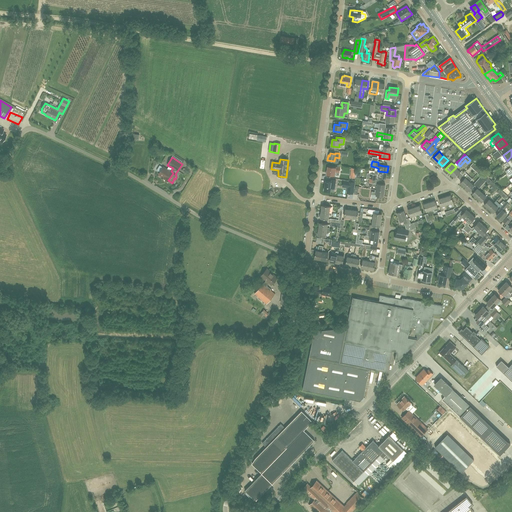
[(470,166),(478,173),(480,170),(473,163),(470,166)]
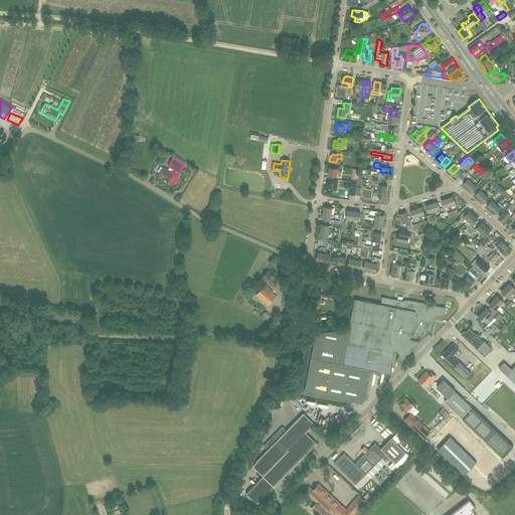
[(163,178),(169,181),(174,174),(172,172),(168,170),(167,169),(164,168),(161,166),(158,171),(161,173),(160,175),(163,177),(163,178)]
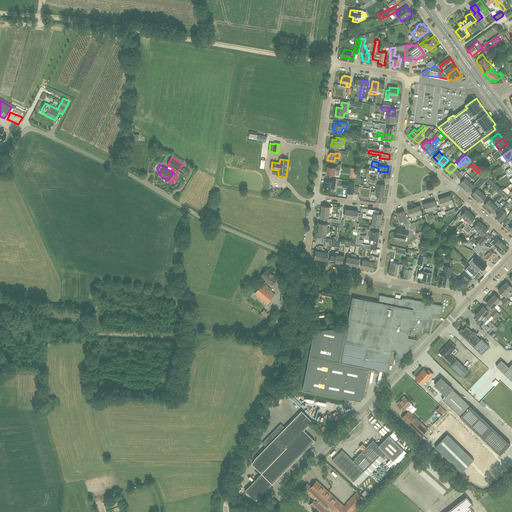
[(339,172),(340,167),(333,166),(333,167),(328,166),(326,174),(335,175),(335,172),(339,172)]
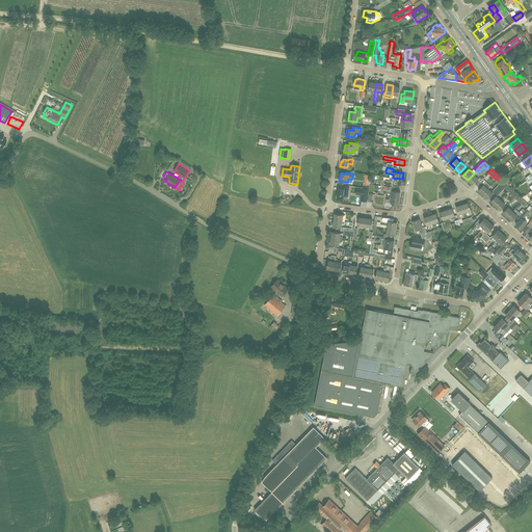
[(474,183),(477,179),(478,178),(476,176),(474,174),(468,180),(473,184),(474,183)]
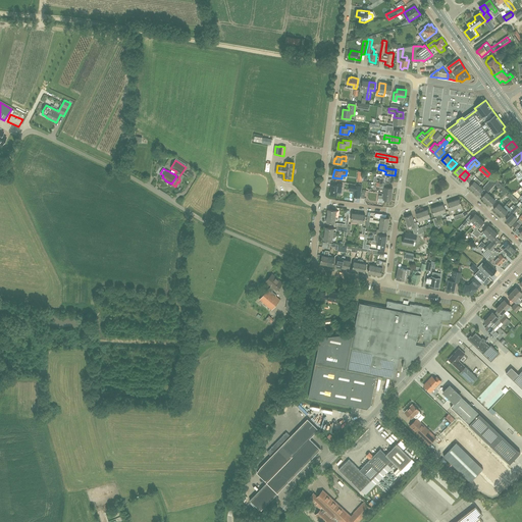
[(394,181),(395,175),(385,174),(382,173),(381,177),(377,176),(377,177),(374,176),(373,183),(376,183),(382,184),(383,180),(385,181),(385,180),(394,181)]
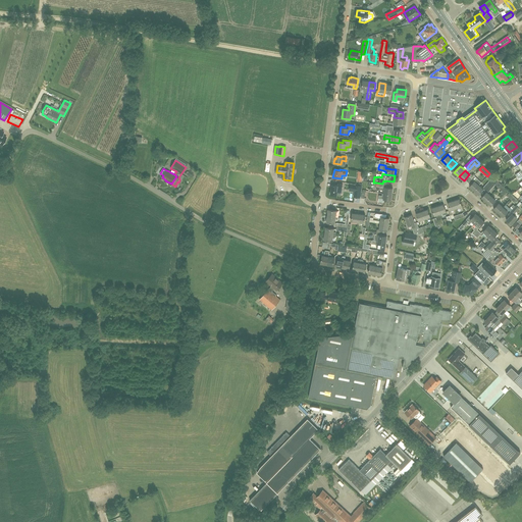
[(489,173),(487,176),(490,179),(488,181),(491,184),(493,181),(496,179),(489,173)]
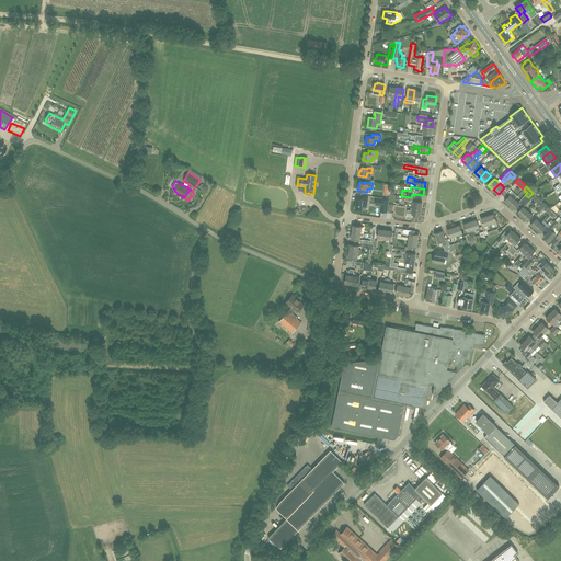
[(510,205),(515,198),(517,196),(514,193),(512,193),(511,194),(505,201),(510,205)]
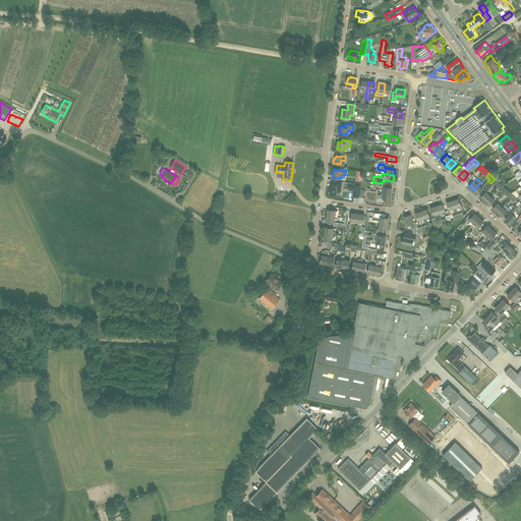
[(495,184),(498,187),(501,184),(495,179),(493,181),(490,183),(493,185),(495,184)]
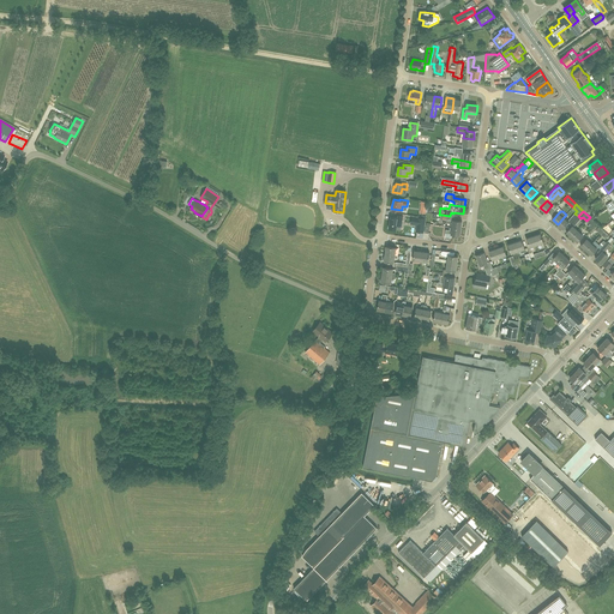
[(451,222),(450,227),(461,228),(462,221),(457,221),(452,220),(450,220),(450,216),(443,215),(443,218),(447,220),(446,222),(451,222)]
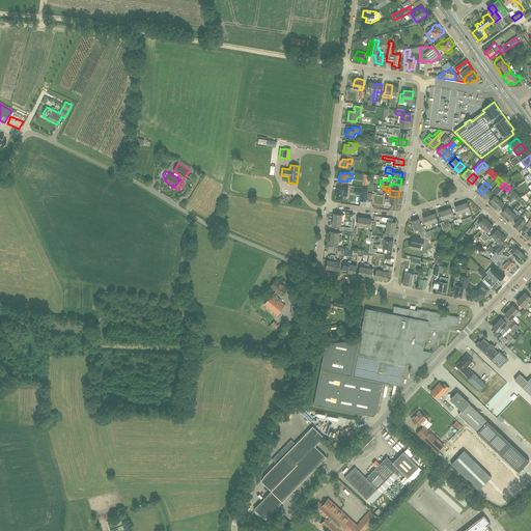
[(346,199),(348,188),(344,188),(344,189),(337,188),(336,197),(342,199),(342,198),(346,199)]
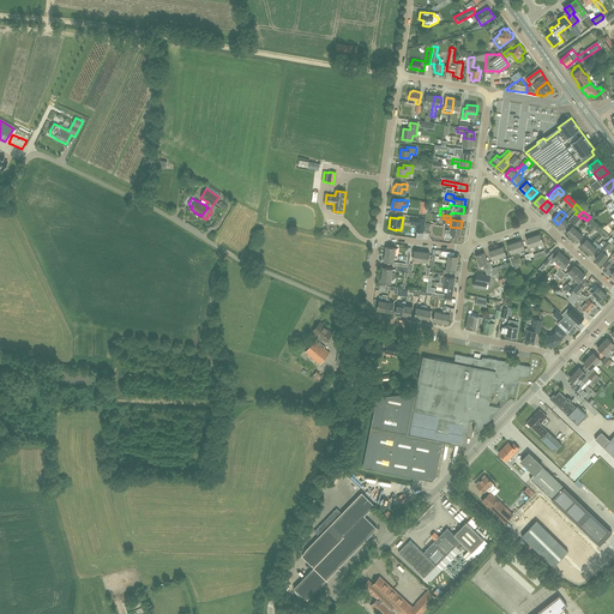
[(569,222),(567,221),(564,217),(558,224),(564,229),(569,222)]
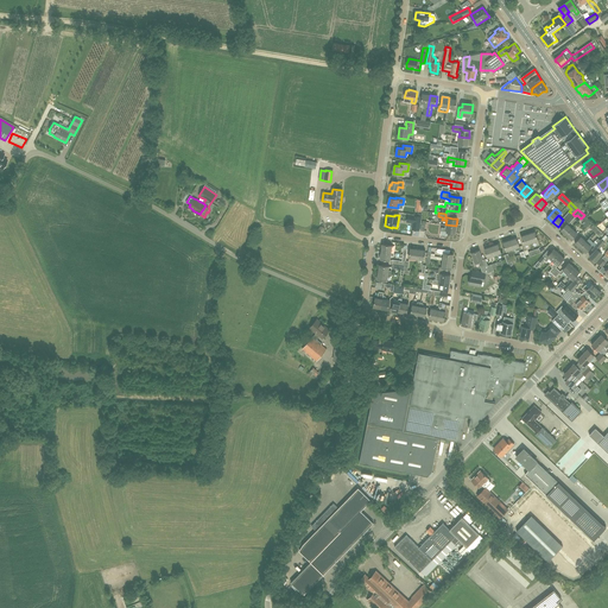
[(413,216),(412,223),(412,229),(419,230),(422,217),(413,216)]
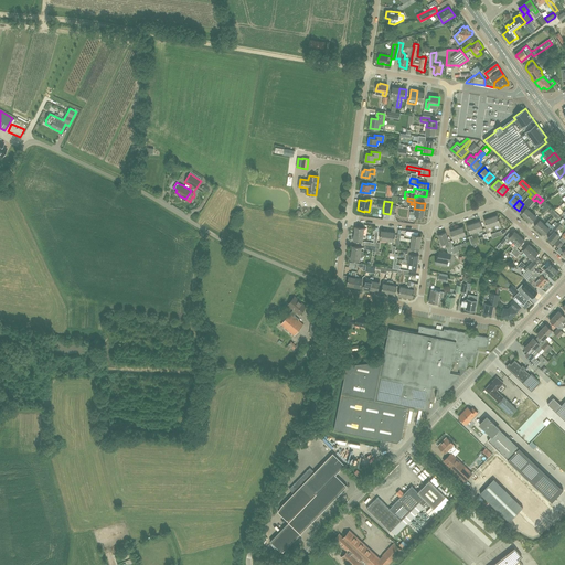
[(526,217),(532,212),(528,209),(526,208),(521,213),(526,217)]
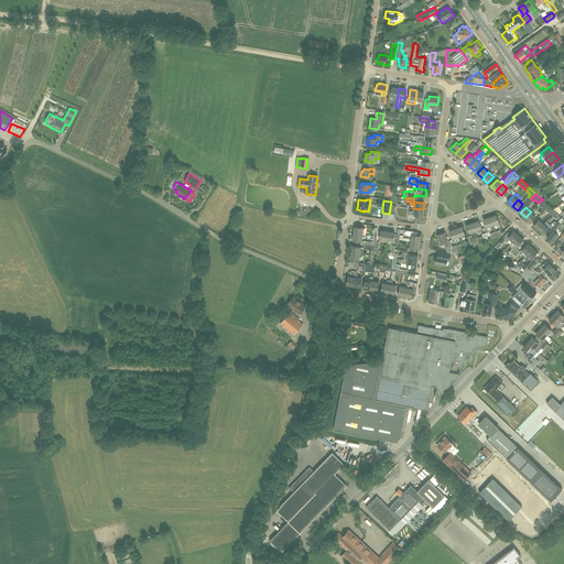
[(531,212),(525,217),(530,223),(535,216),(531,212)]
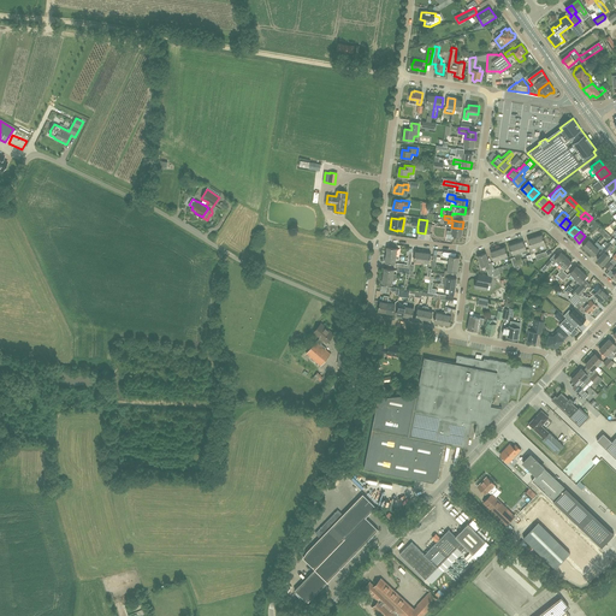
[(535,237),(538,246),(545,243),(543,235),(535,237)]
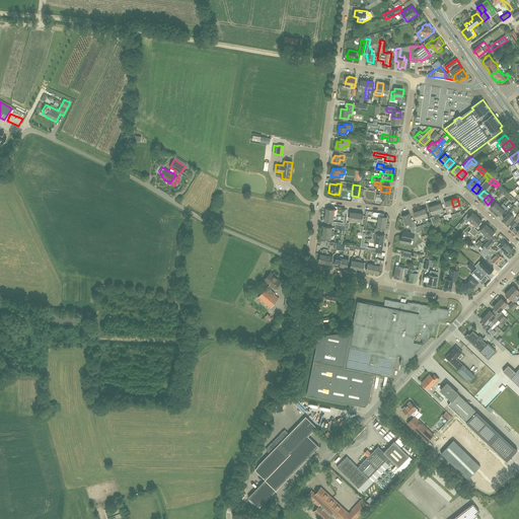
[(448,209),(453,207),(451,200),(445,202),(448,209)]
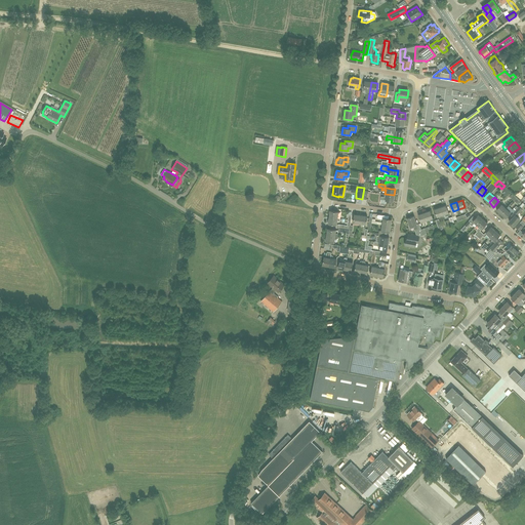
[(501,213),(507,208),(501,204),(496,209),(501,213)]
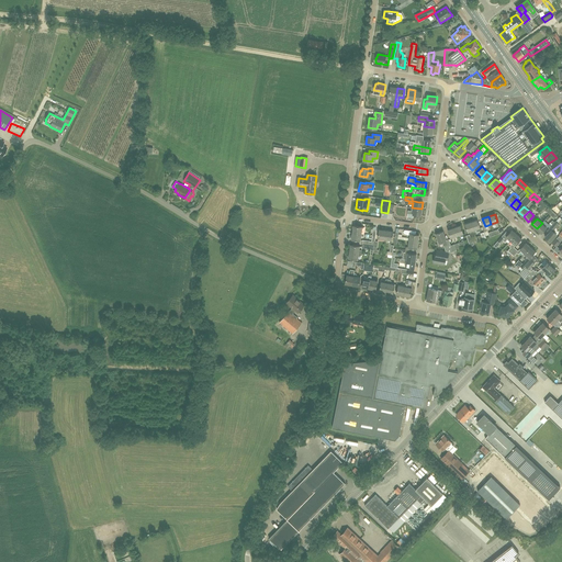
[(471,222),(474,231),(481,228),(478,220),(471,222)]
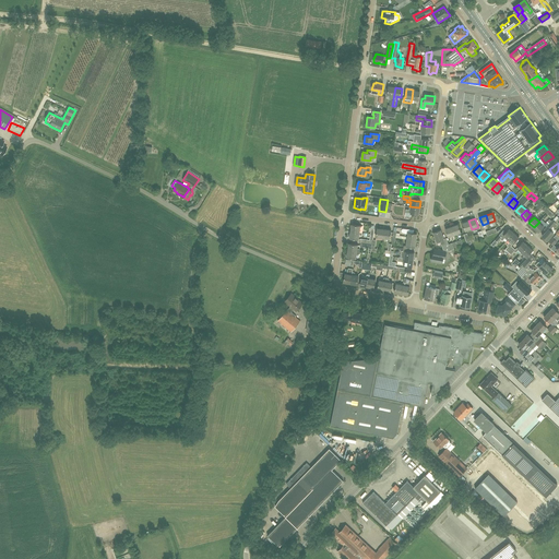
[(547,240),(554,233),(551,232),(554,229),(551,228),(557,223),(554,219),(548,225),(546,227),(544,229),(546,232),(543,236),(544,237),(544,238),(546,240),(547,240)]
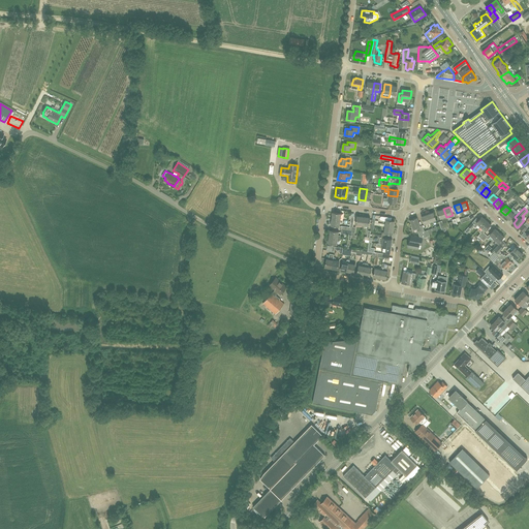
[(440,218),(446,217),(443,209),(437,211),(440,218)]
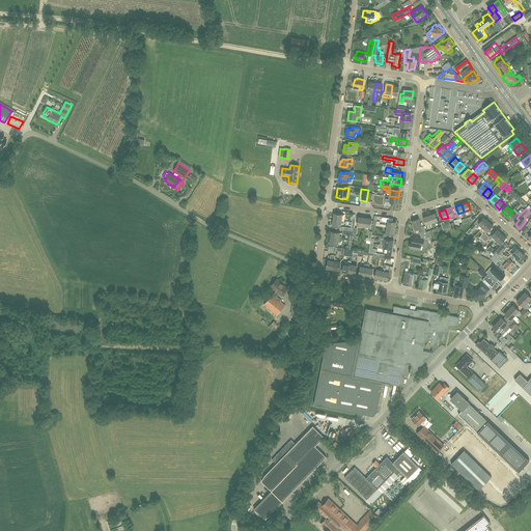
[(512,211),(507,216),(511,221),(516,215),(512,211)]
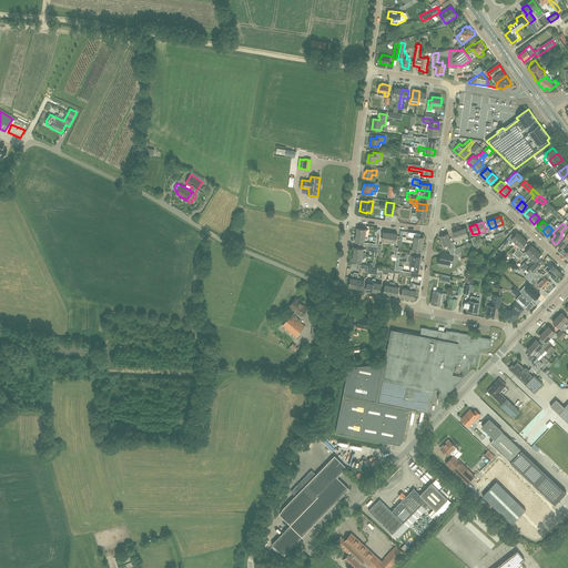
[(459,230),(462,239),(468,236),(466,227),(459,230)]
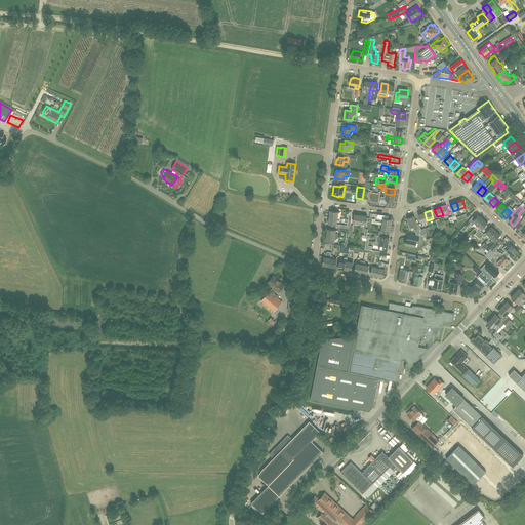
[(421,223),(427,220),(425,212),(418,214),(421,223)]
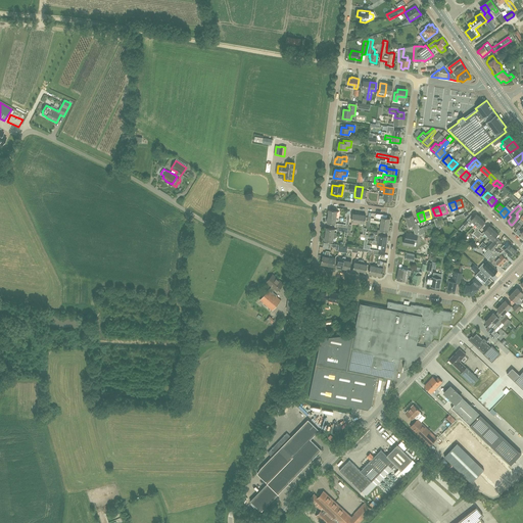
[(381,222),(381,224),(389,225),(390,219),(387,218),(387,216),(376,214),(375,217),(379,219),(381,219),(381,222)]
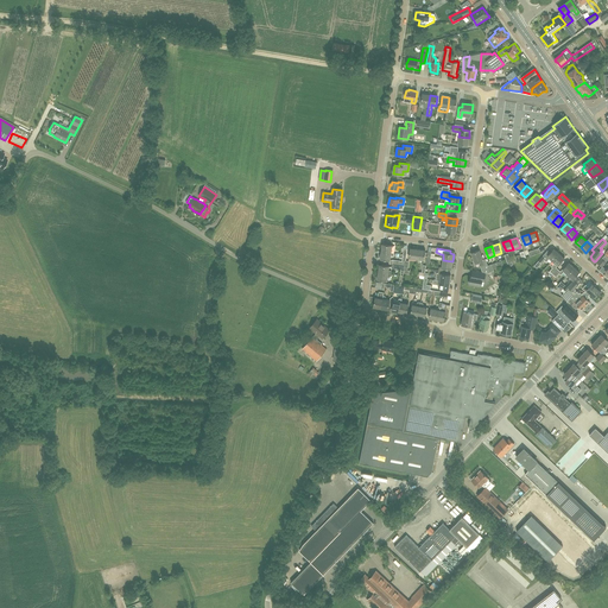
[(542,264),(544,260),(546,263),(549,259),(552,261),(559,253),(553,248),(550,253),(548,255),(546,257),(545,258),(544,255),(538,261),(542,264)]
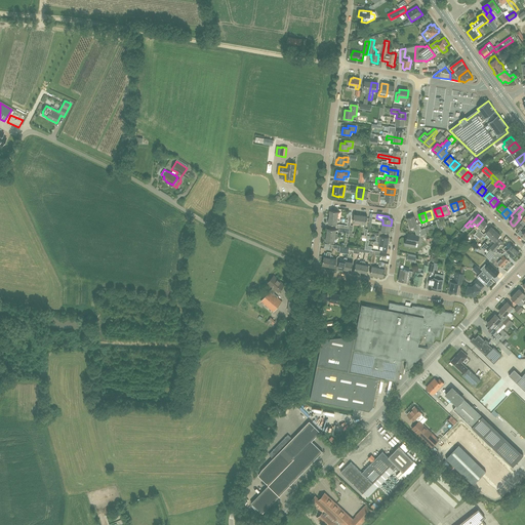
[(414,229),(417,228),(416,225),(417,225),(414,215),(407,218),(410,227),(413,226),(414,229)]
